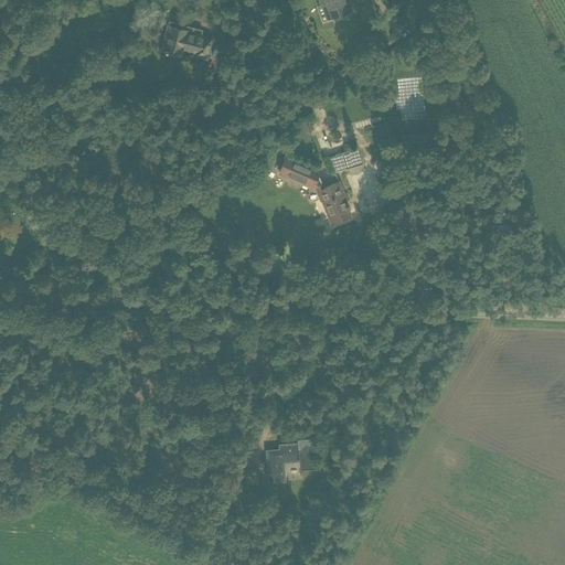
[(347,0),(345,1),(344,0),(320,0),(322,4),(323,3),(327,3),(331,17),(351,10),(347,0)]
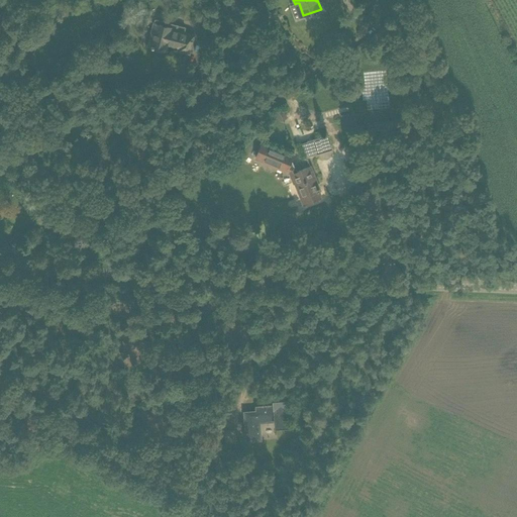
[(238,10),(228,18),(237,31),(248,24),(238,10)]
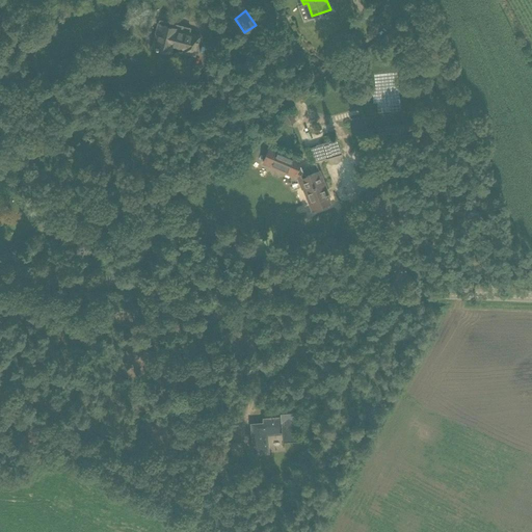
[(206,16),(203,28),(213,31),(216,19),(206,16)]
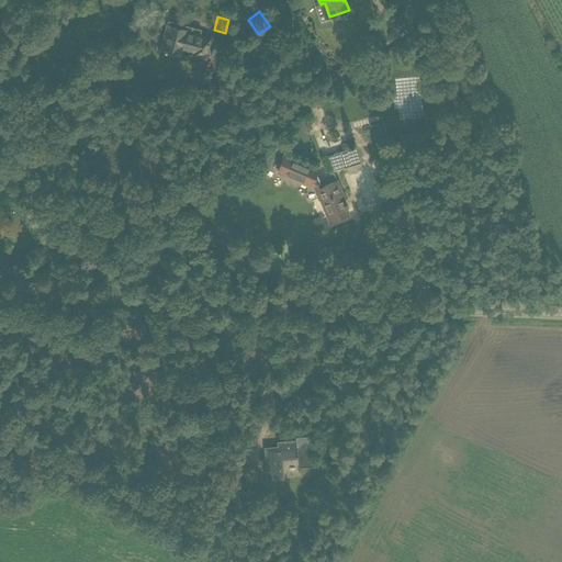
[(187,30),(167,25),(160,49),(168,52),(167,53),(176,55),(176,54),(179,55),(181,48),(193,52),(192,56),(206,59),(212,37),(198,33),(198,35),(187,32),(187,30)]
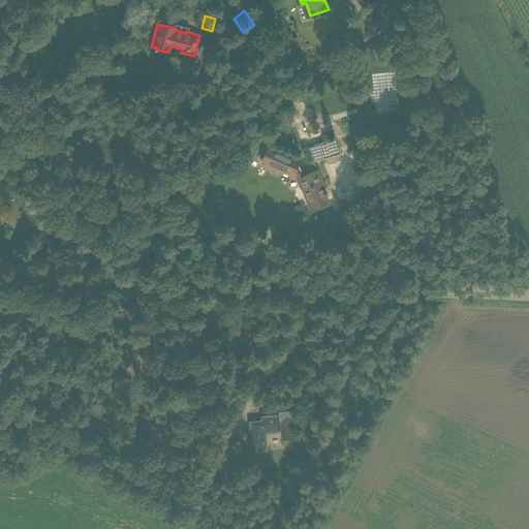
[(287,124),(294,119),(289,112),(282,117),(287,124)]
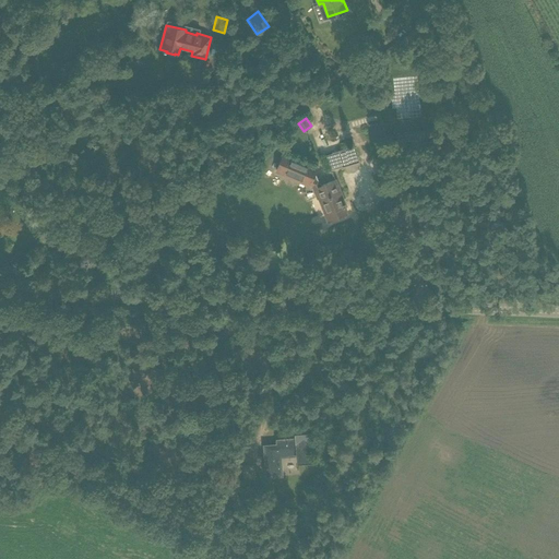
[(378,121),(369,123),(373,141),(382,139),(378,121)]
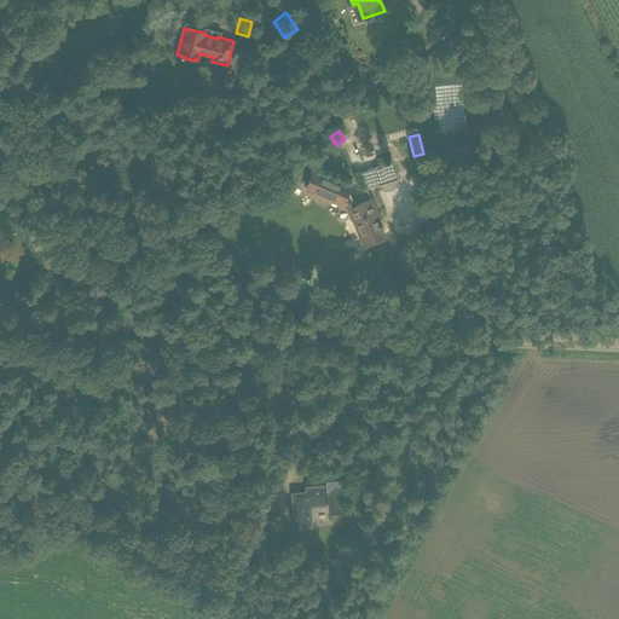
[(32,184),(45,171),(34,160),(21,173),(32,184)]
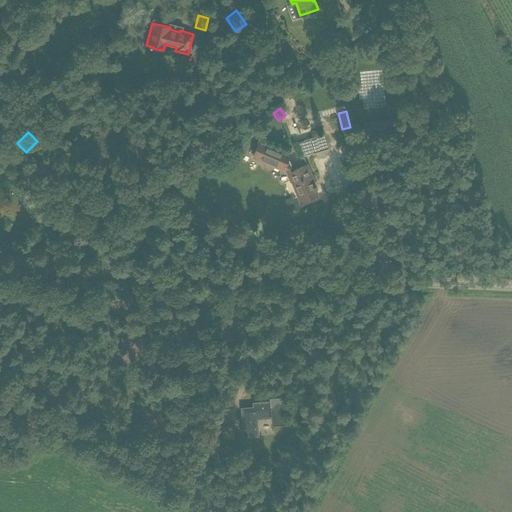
[(328,148),(324,134),(304,140),(309,155),(328,148)]
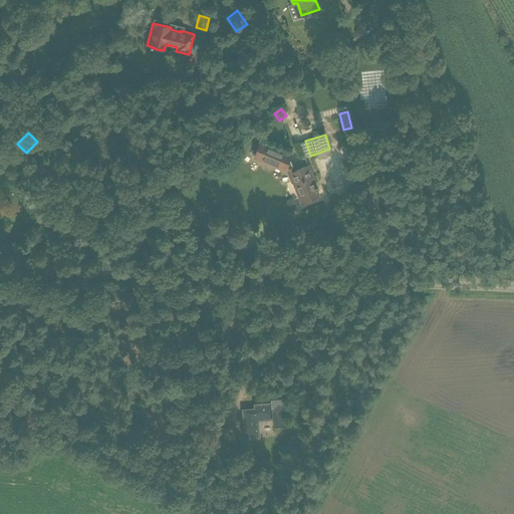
[(288,174),(292,183),(293,182),(302,203),(319,196),(317,190),(318,189),(308,166),(294,171),(289,159),(291,155),(261,142),(254,157),(285,170),(288,171),(289,174),(288,174)]
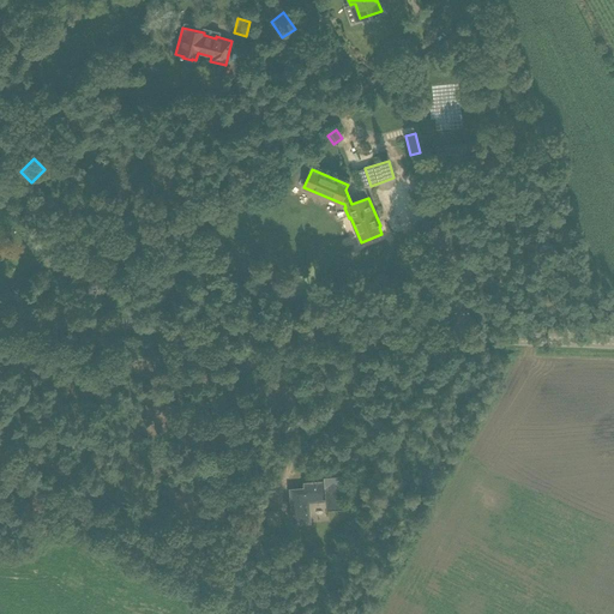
[(344,506),(342,474),(324,475),(325,482),(305,483),(306,488),(292,489),(294,522),(308,521),(307,500),(326,499),(326,507),(338,507),(344,506)]
